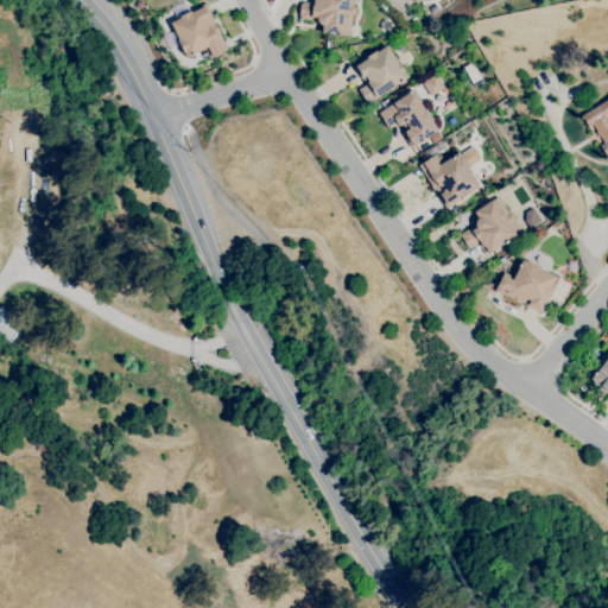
[(349,36),(321,32),(322,25),(321,25),(320,24),(318,24),(318,23),(317,21),(317,20),(317,19),(317,18),(311,17),(311,20),(299,19),(299,17),(298,16),(301,2),(302,2),(311,4),(311,0),(354,0),(353,6),(355,8),(355,14),(352,17),(349,36)]
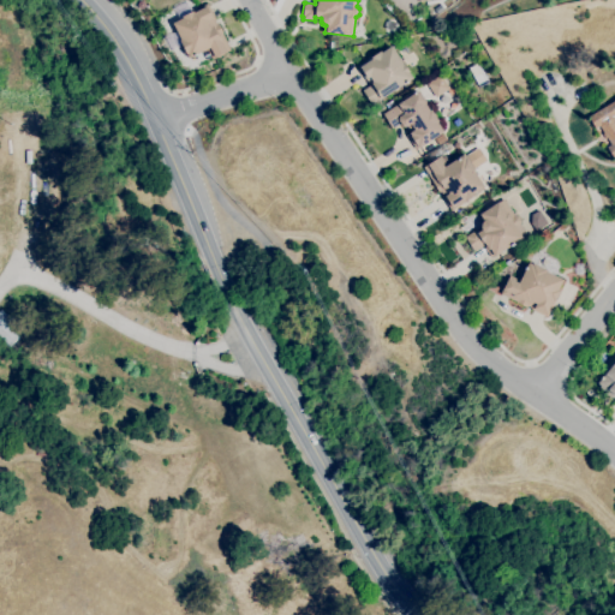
[(212,59),(207,49),(189,58),(187,54),(186,55),(180,43),(180,42),(179,41),(180,40),(172,23),(183,18),(181,17),(208,4),(215,19),(214,21),(216,24),(218,23),(224,34),(222,34),(230,49),(212,59)]
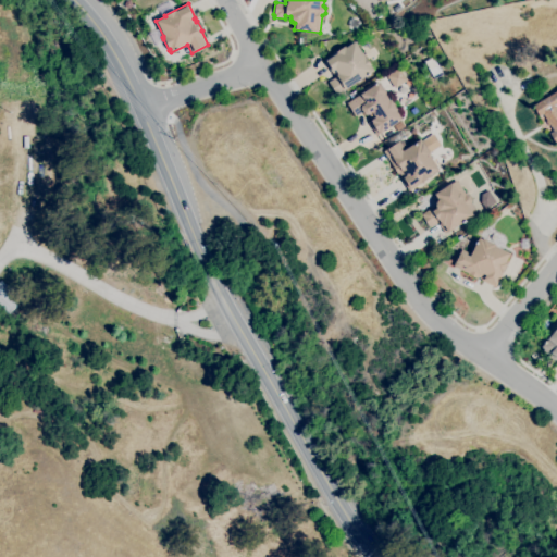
[(356,28),(348,25),(351,19),(359,22),(356,28)]
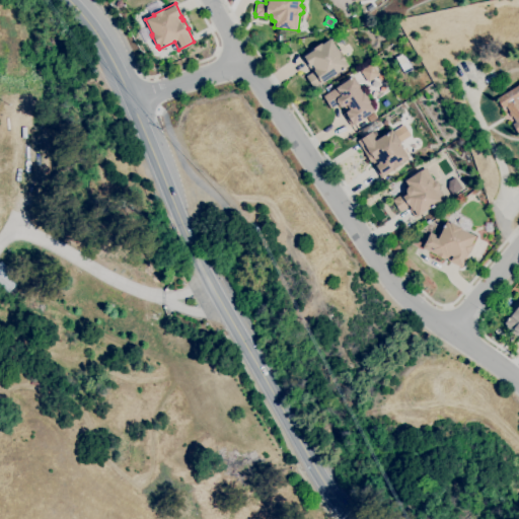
[(313,88),(305,76),(312,72),(310,68),(309,69),(301,55),(313,47),(314,48),(320,44),(321,45),(329,39),(340,54),(341,54),(345,61),(348,66),(345,68),(345,69),(342,71),(341,70),(337,73),(337,74),(334,77),(332,76),(313,88)]
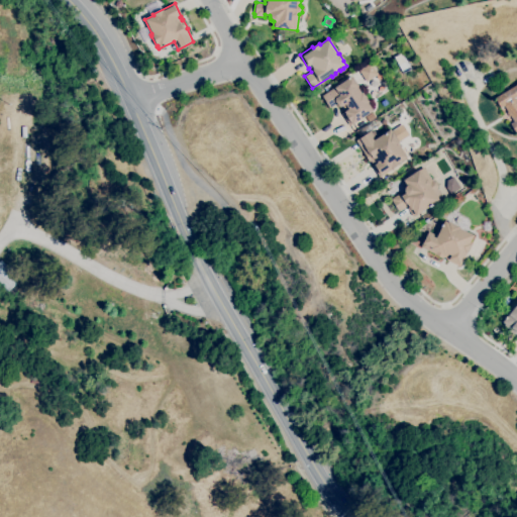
[(365,82),(377,75),(371,64),(358,71),(365,82)]
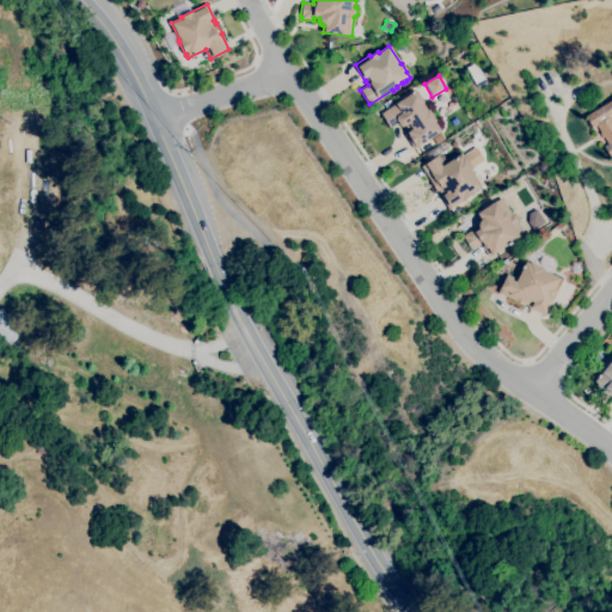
[(421,154),(417,147),(414,148),(404,134),(409,132),(405,126),(403,127),(399,126),(398,123),(390,128),(380,114),(416,90),(424,102),(422,103),(427,110),(428,109),(436,121),(435,121),(441,130),(427,141),(430,147),(421,154)]
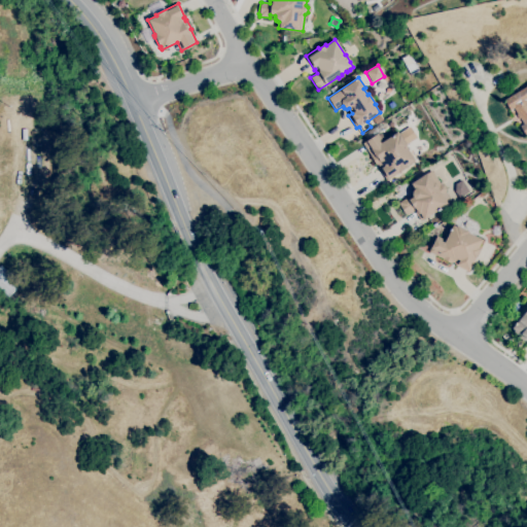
[(526,135),(526,136),(520,126),(523,124),(520,117),(519,118),(516,114),(517,114),(514,108),(510,110),(503,100),(526,85),(526,135)]
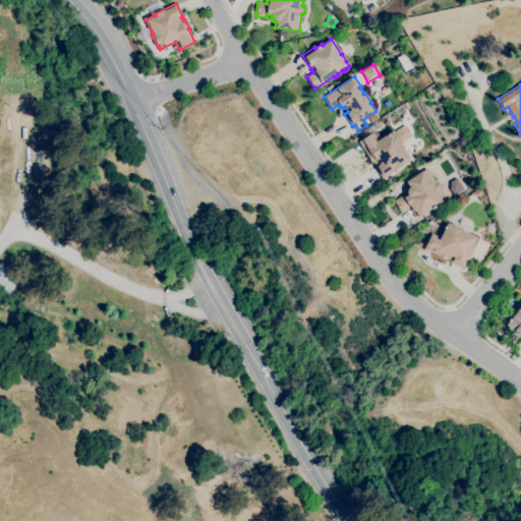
[(383,178),(373,166),(374,165),(372,162),(371,163),(366,155),(366,154),(358,141),(372,132),(377,138),(380,136),(381,137),(392,130),(394,133),(395,133),(402,145),(401,145),(410,158),(402,164),(403,165),(383,178)]
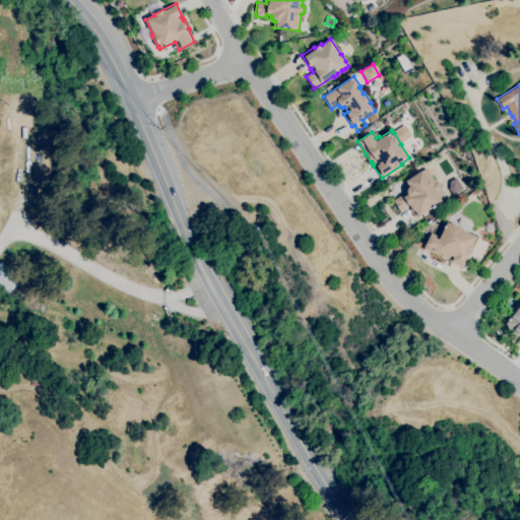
[(415,217),(408,207),(401,212),(400,211),(399,211),(394,202),(393,200),(403,193),(404,195),(406,194),(406,193),(406,192),(406,191),(406,190),(406,189),(407,188),(408,187),(408,186),(405,181),(420,171),(421,171),(426,168),(435,182),(438,183),(440,187),(440,189),(445,198),(441,201),(434,206),(432,208),(432,207),(417,216),(415,217)]
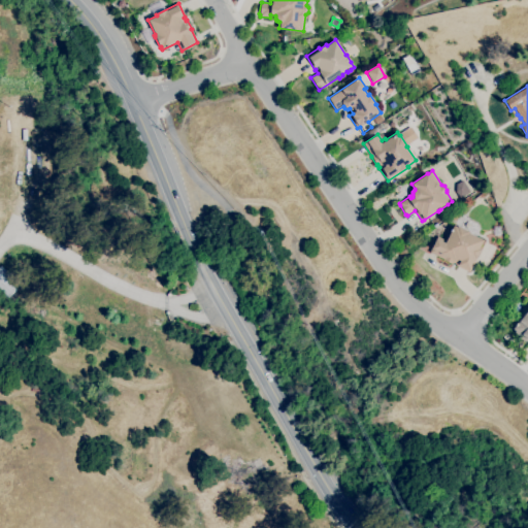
[(459,197),(456,192),(457,185),(463,180),(469,191),(459,197)]
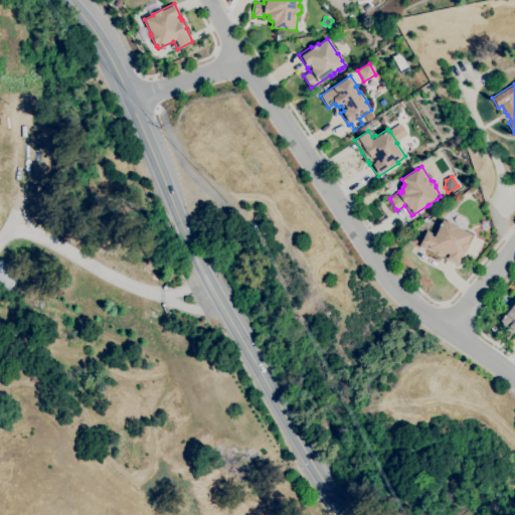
[(458,266),(445,259),(445,258),(442,256),(441,258),(432,253),(433,252),(418,246),(425,233),(426,230),(435,235),(442,220),(446,221),(446,220),(458,226),(457,227),(471,234),(467,242),(468,243),(458,266)]
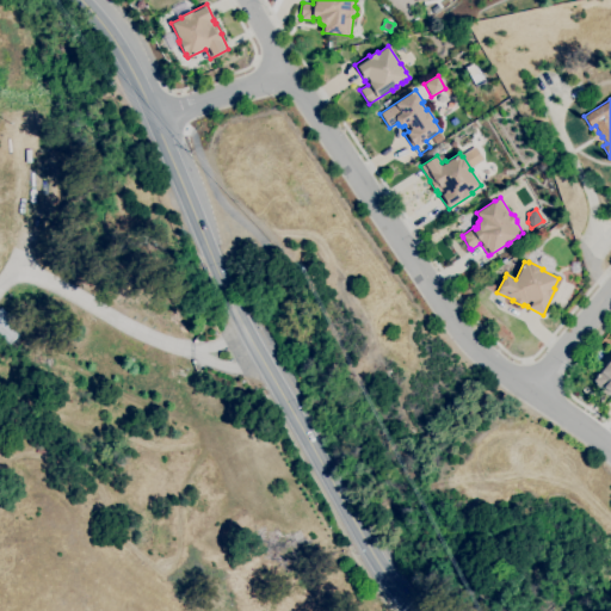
[(4,350),(0,346),(0,308),(1,307),(24,331),(4,350)]
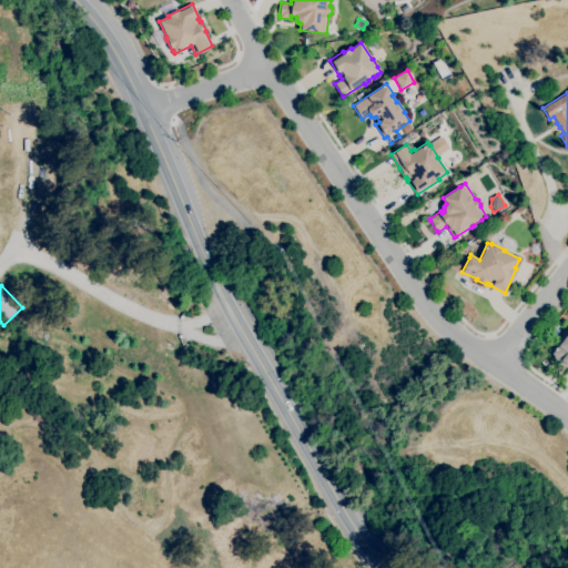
[(567,359),(556,350),(567,333),(567,359)]
